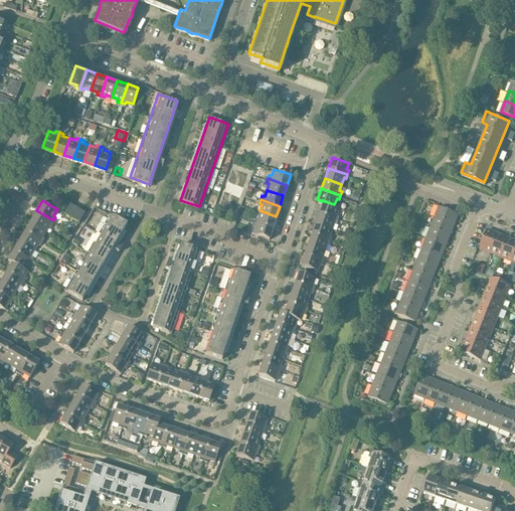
[(78,219),(84,209),(69,200),(63,210),(78,219)]
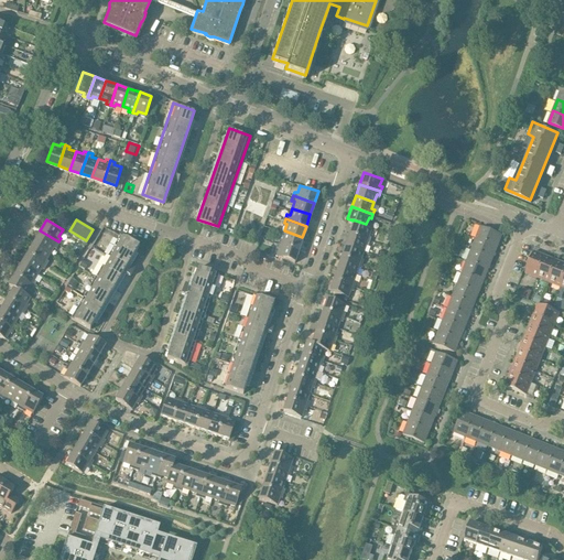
[(369,233),(371,226),(366,224),(353,219),(353,221),(349,232),(370,238),(371,234),(369,233)]
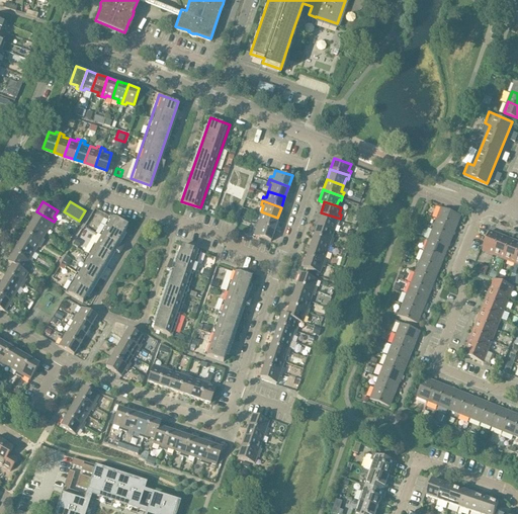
[(456,224),(461,212),(441,204),(437,216),(456,224)]
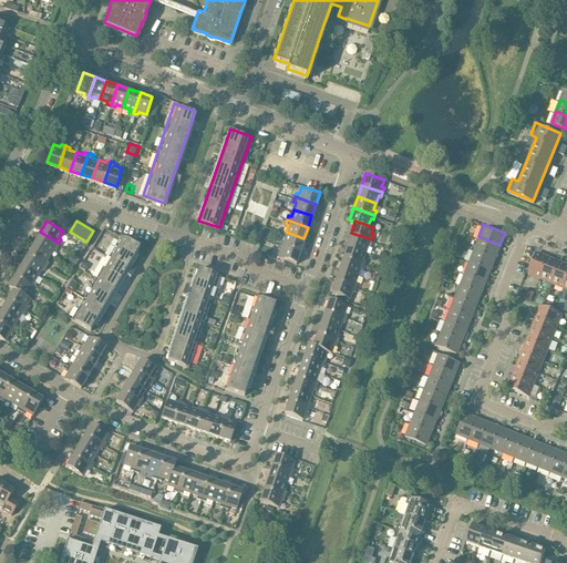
[(59,243),(40,232),(33,242),(50,252),(54,246),(57,247),(59,243)]
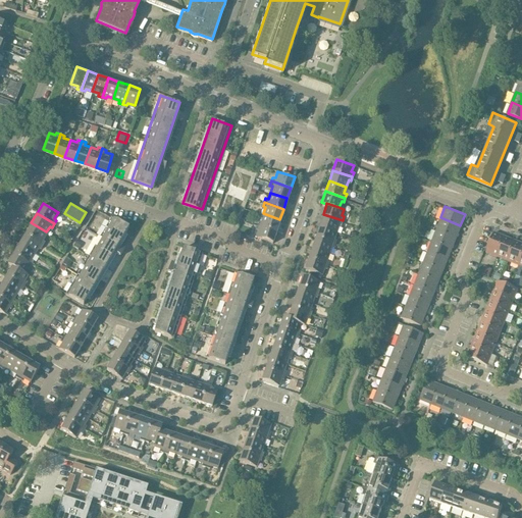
[(276,229),(279,219),(263,213),(261,220),(258,219),(257,222),(276,229)]
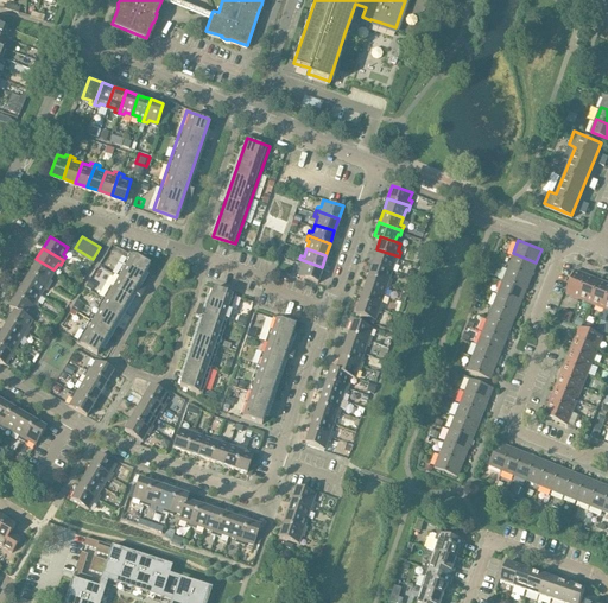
[(397,261),(399,256),(377,249),(372,261),(392,268),(394,260),(397,261)]
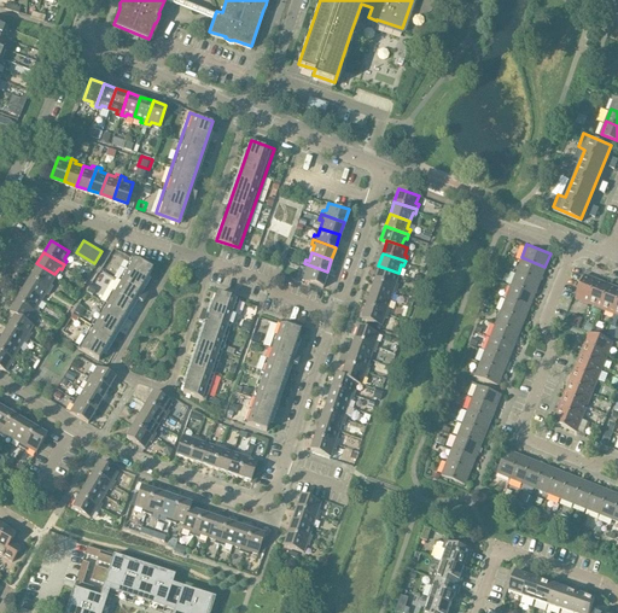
[(99,357),(152,267),(132,255),(77,345),(99,357)]
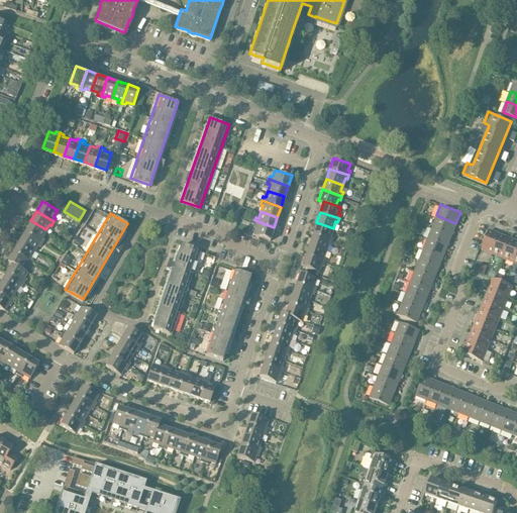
[(451,234),(455,223),(436,215),(432,226),(451,234)]
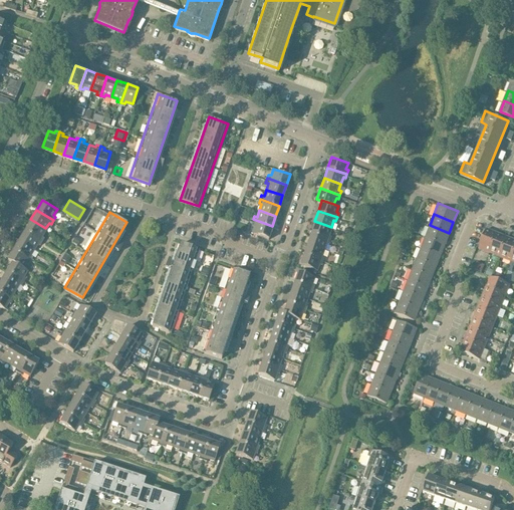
[(42,234),(45,228),(30,219),(25,229),(42,239),(44,235),(42,234)]
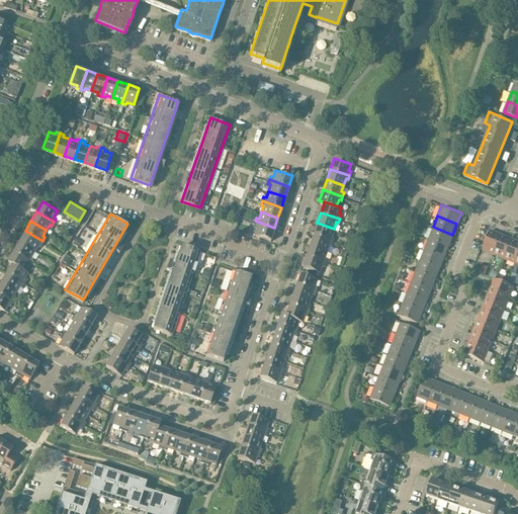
[(270,239),(274,228),(255,221),(253,226),(256,226),(254,233),(270,239)]
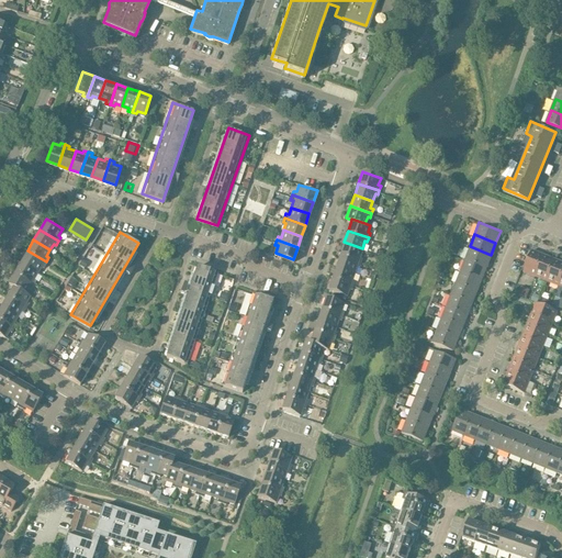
[(360,255),(362,248),(344,242),(340,253),(361,260),(362,256),(360,255)]
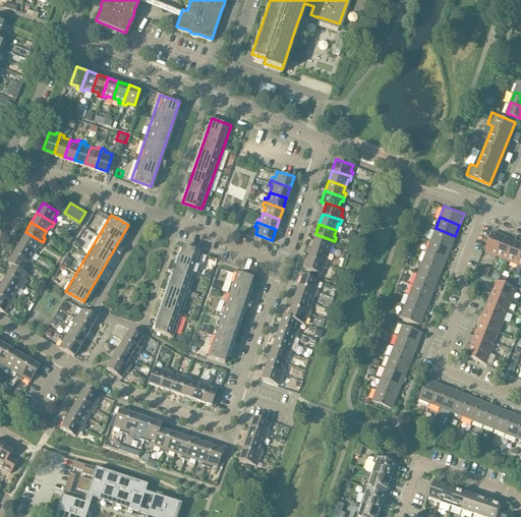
[(451,246),(455,236),(436,228),(430,238),(451,246)]
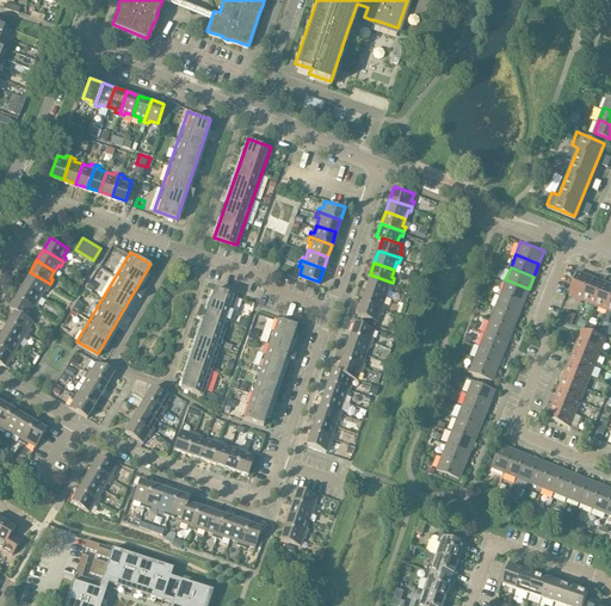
[(582,297),(591,273),(578,267),(568,291),(582,297)]
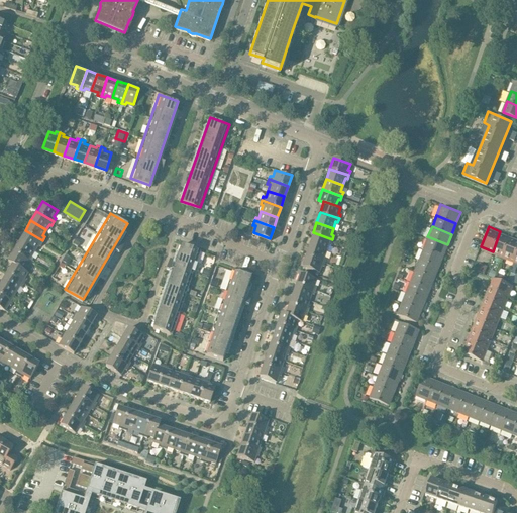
[(42,240),(25,230),(19,239),(34,248),(38,242),(40,243),(42,240)]
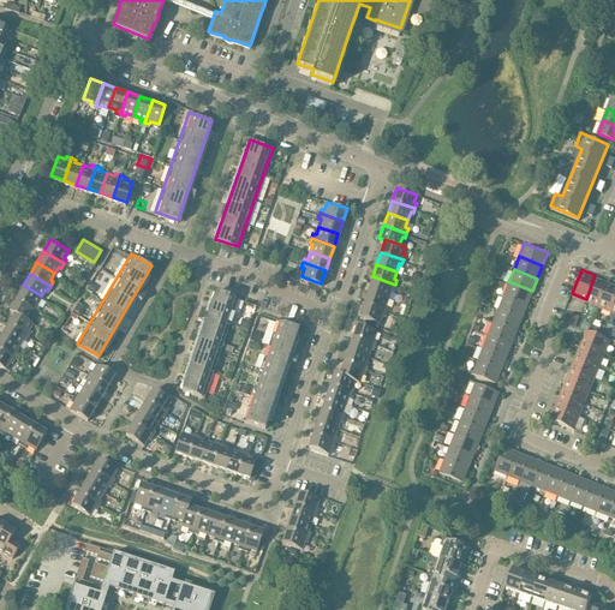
[(598,304),(608,280),(595,275),(586,299),(598,304)]
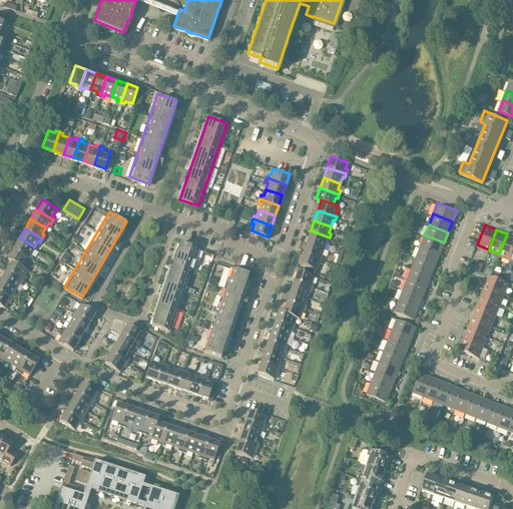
[(328,241),(330,237),(311,230),(307,240),(324,246),(326,240),(328,241)]
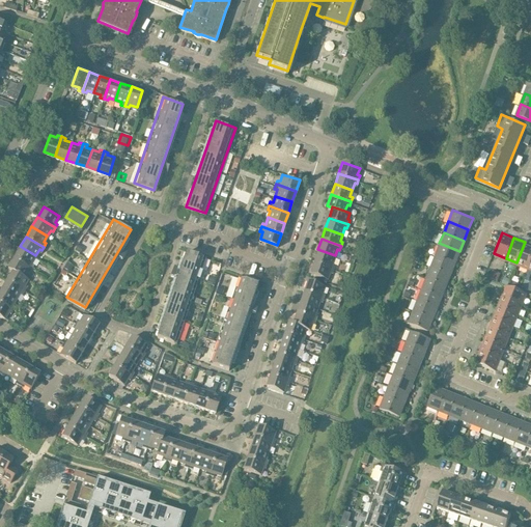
[(528,267),(530,257),(530,244),(525,242),(516,262),(528,267)]
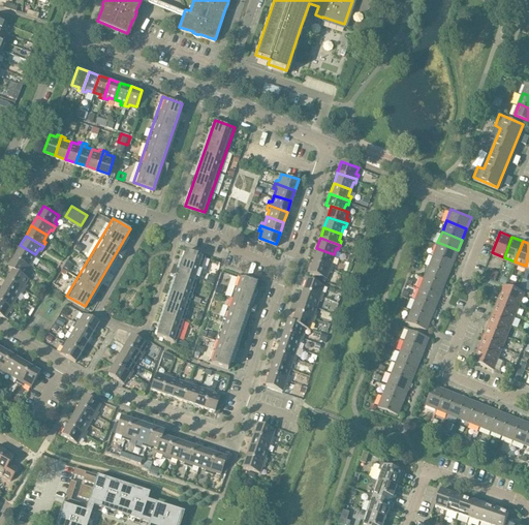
[(454,261),(458,250),(437,242),(433,253),(454,261)]
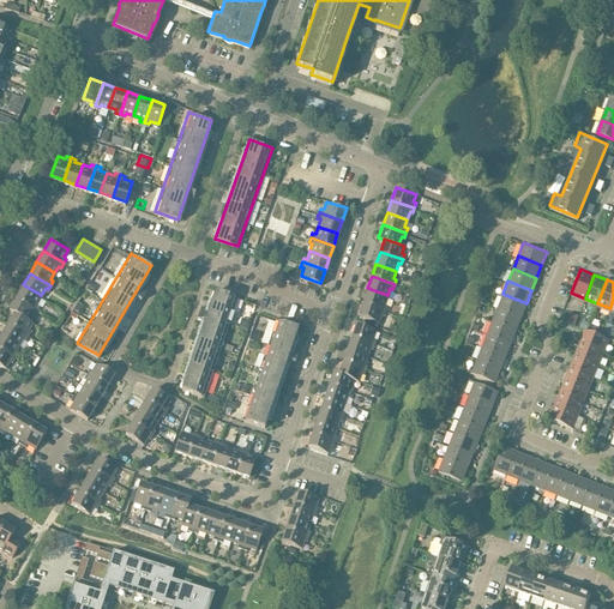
[(37,302),(41,295),(23,284),(16,296),(36,308),(40,303),(37,302)]
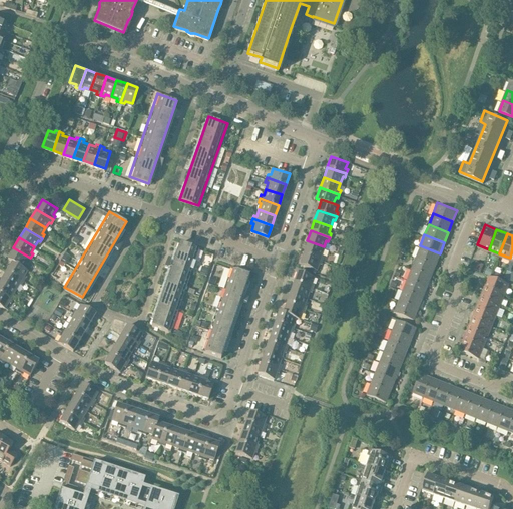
[(170,330),(199,246),(179,240),(151,324),(170,330)]
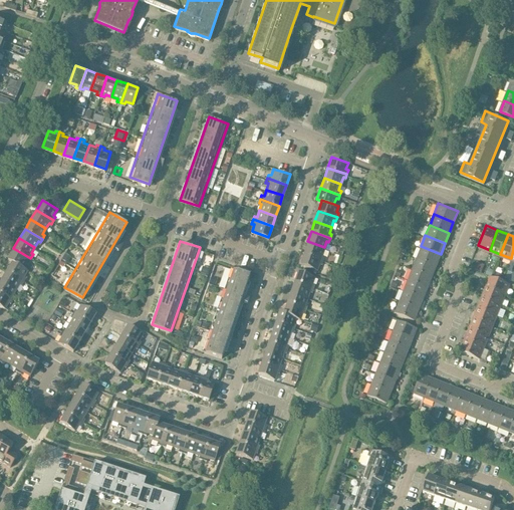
[(322,253),(324,247),(307,241),(304,252),(323,258),(324,254),(322,253)]
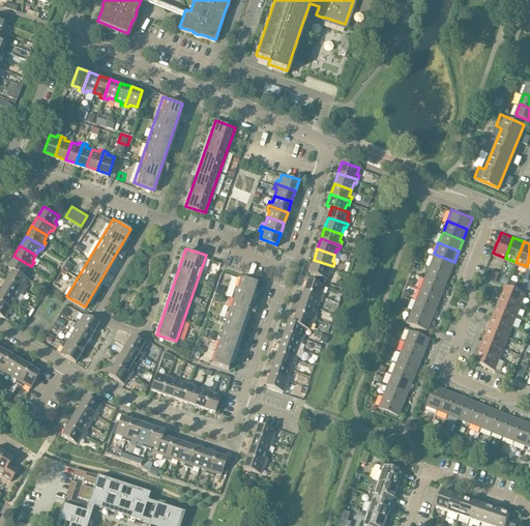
[(449,273),(454,262),(434,254),(430,265),(449,273)]
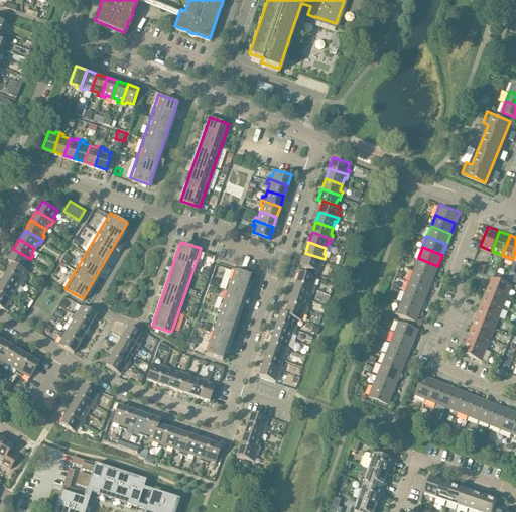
[(30,259),(13,249),(8,258),(12,261),(12,260),(23,267),(23,266),(26,261),(28,262),(30,259)]
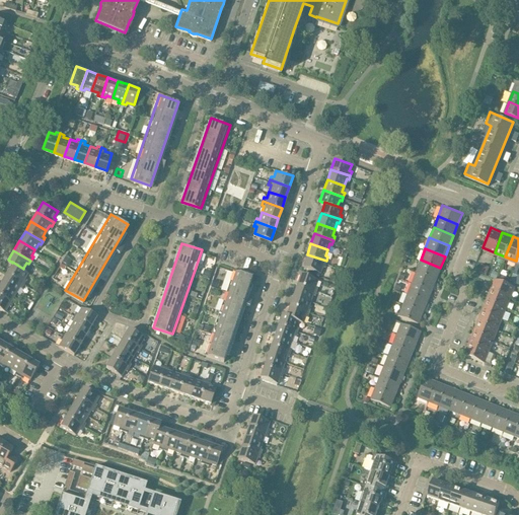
[(65,253),(62,260),(68,263),(71,258),(65,253)]
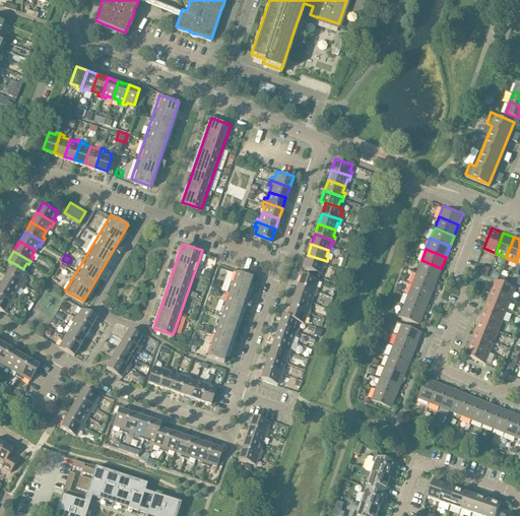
[(325,265),(327,261),(308,255),(304,265),(321,271),(323,264),(325,265)]
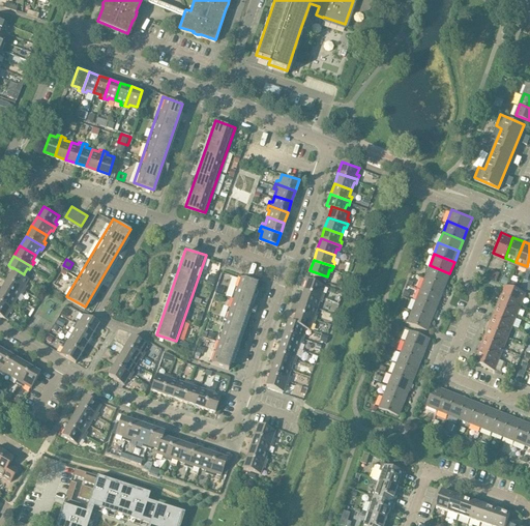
[(445,284),(449,273),(430,265),(424,275),(445,284)]
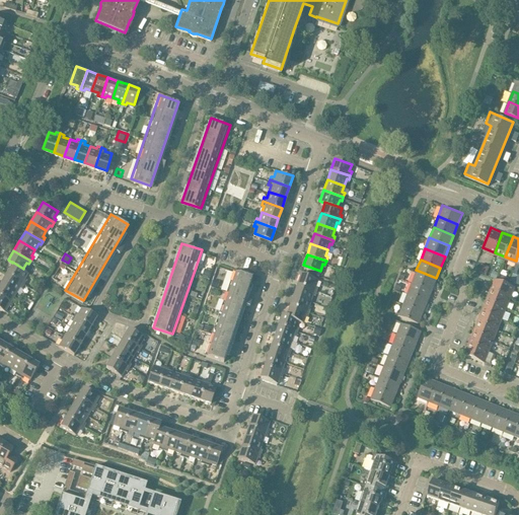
[(23,277),(27,271),(23,268),(23,269),(12,262),(12,263),(6,271),(23,282),(26,278),(23,277)]
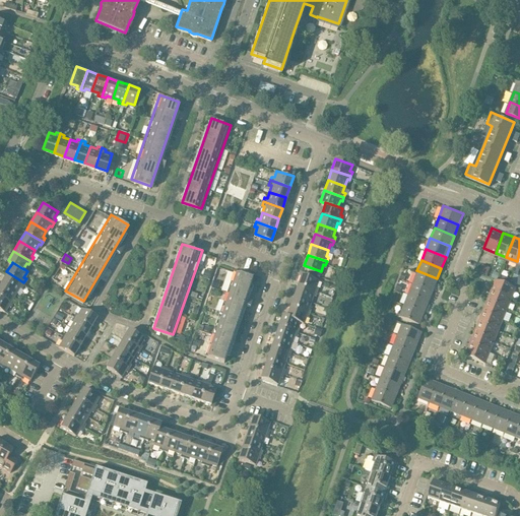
[(224,360),(253,276),(234,269),(205,353),(224,360)]
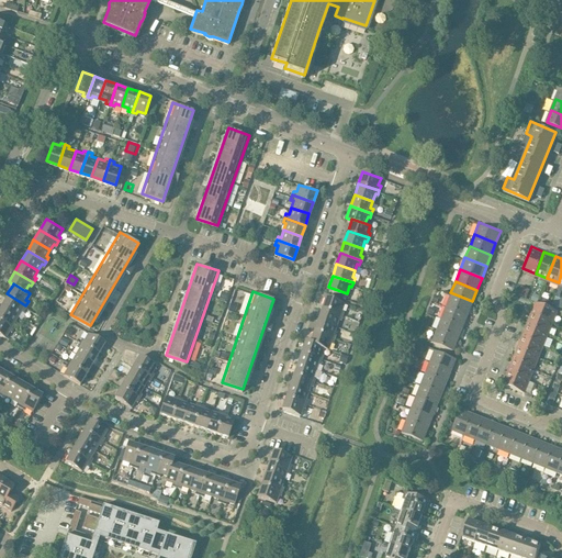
[(468,313),(472,301),(450,292),(446,304),(468,313)]
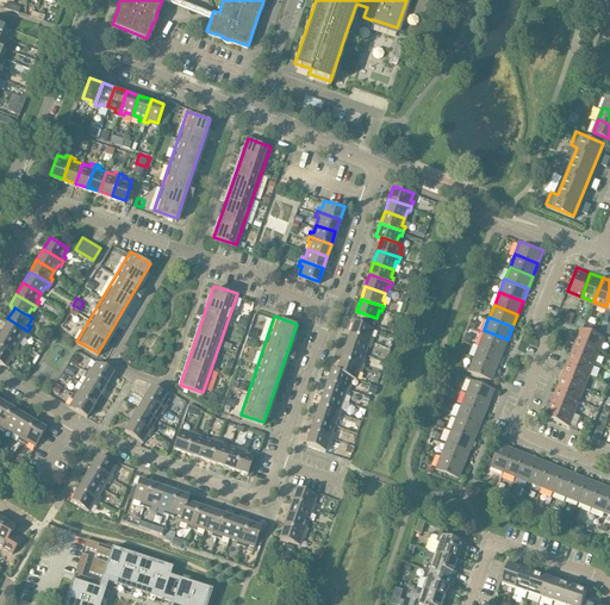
[(27,331),(7,318),(1,330),(19,341),(23,334),(25,335),(27,331)]
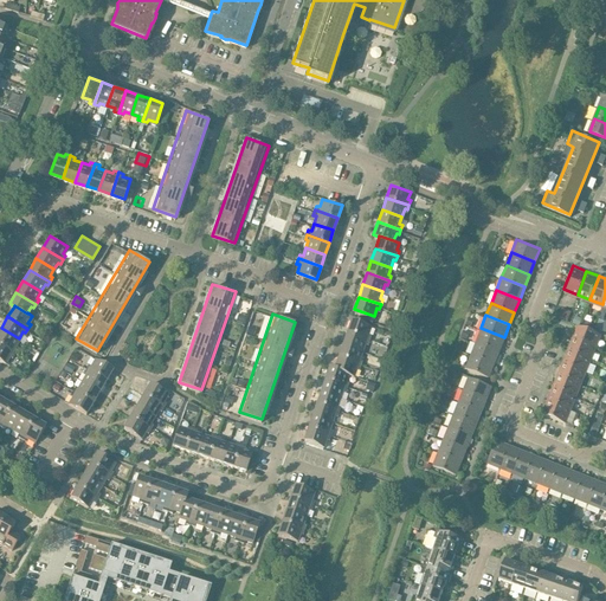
[(368,331),(371,323),(352,317),(347,330),(369,337),(371,333),(368,331)]
